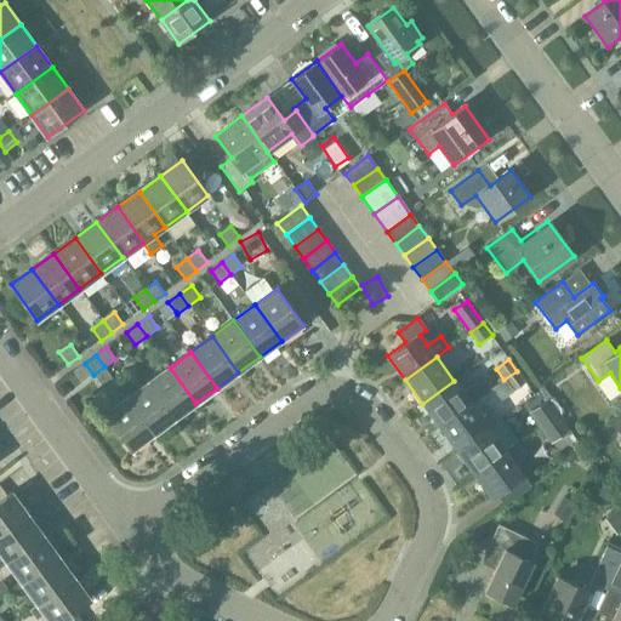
[(170,368),(148,383),(175,419),(195,403),(170,368)]
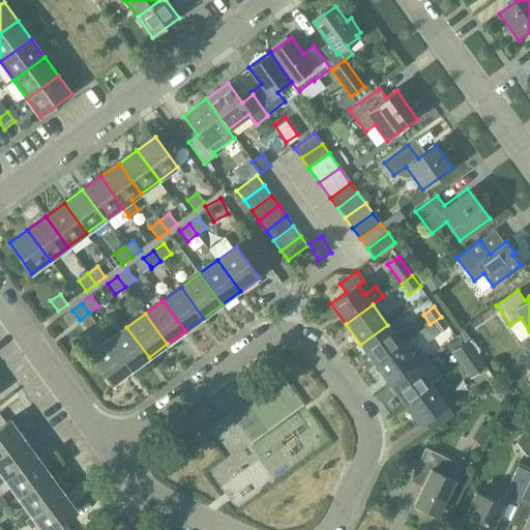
[(449,327),(441,317),(430,324),(438,335),(449,327)]
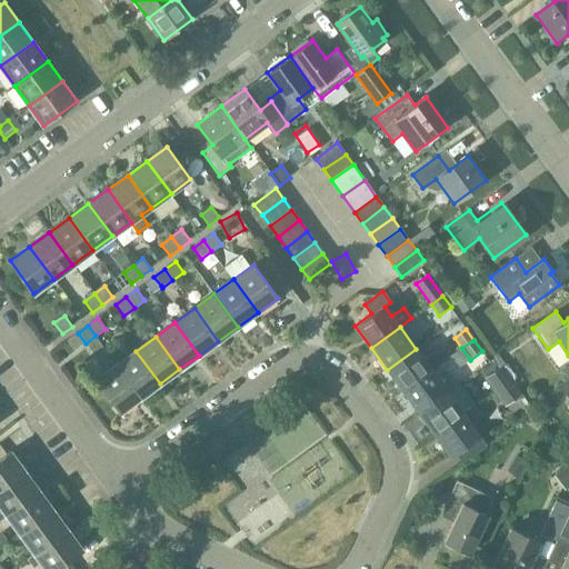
[(423,359),(416,349),(387,370),(402,391),(431,370),(442,362),(435,351),(423,359)]
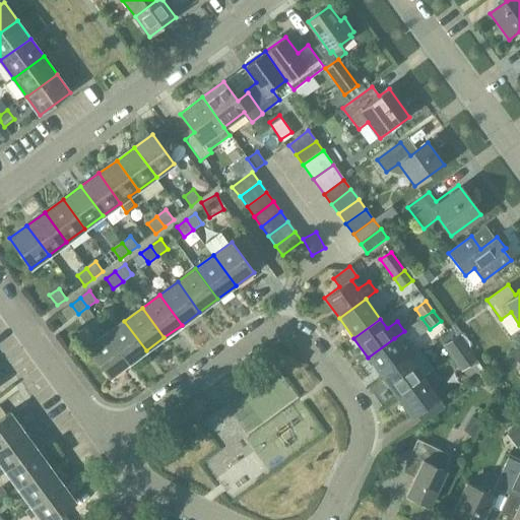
[(124,321),(106,333),(128,364),(146,350),(124,321)]
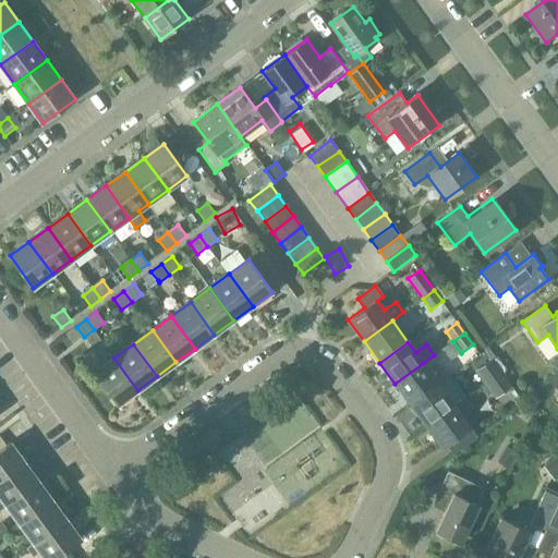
[(137,390),(113,358),(95,372),(118,404),(137,390)]
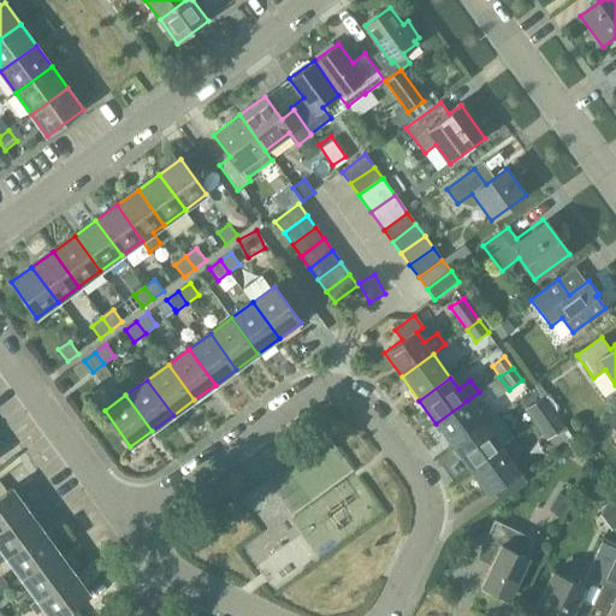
[(533,424),(551,410),(540,395),(521,408),(533,424)]
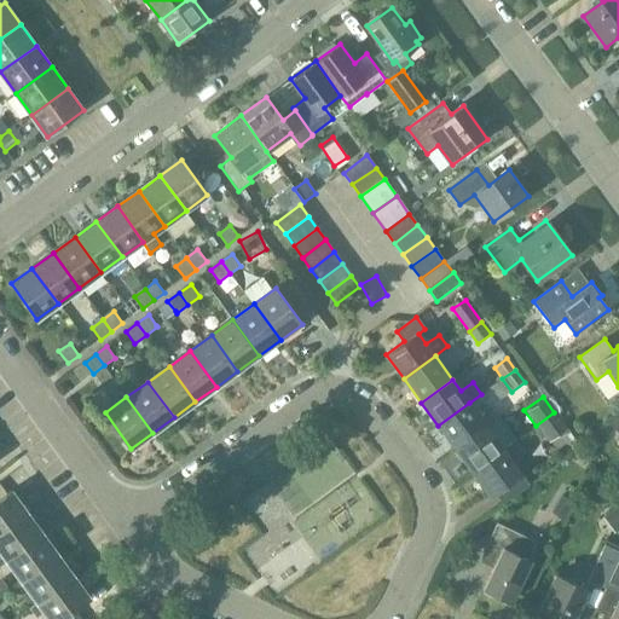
[(469,403),(438,426),(456,450),(486,427),(487,427),(497,420),(489,408),(478,415),(469,403)]
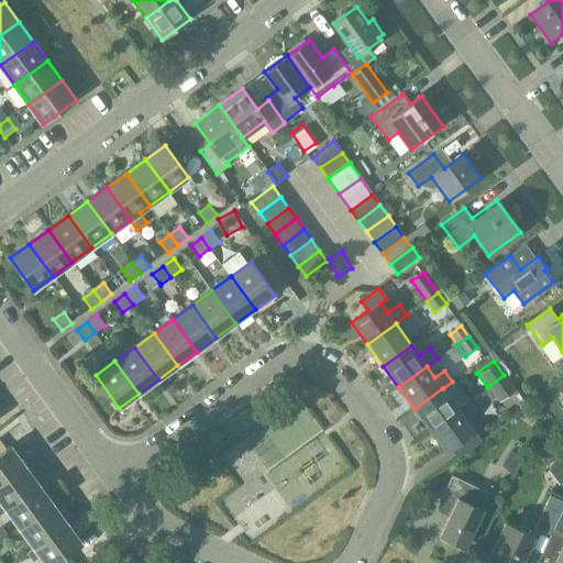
[(515,388),(504,375),(487,387),(497,401),(515,388)]
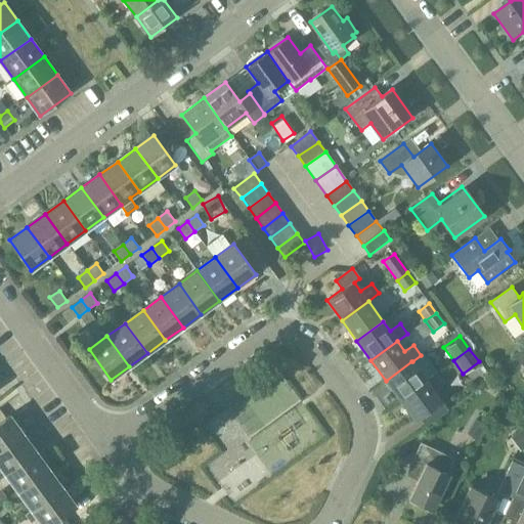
[(426,380),(412,361),(411,361),(386,381),(399,399),(426,380)]
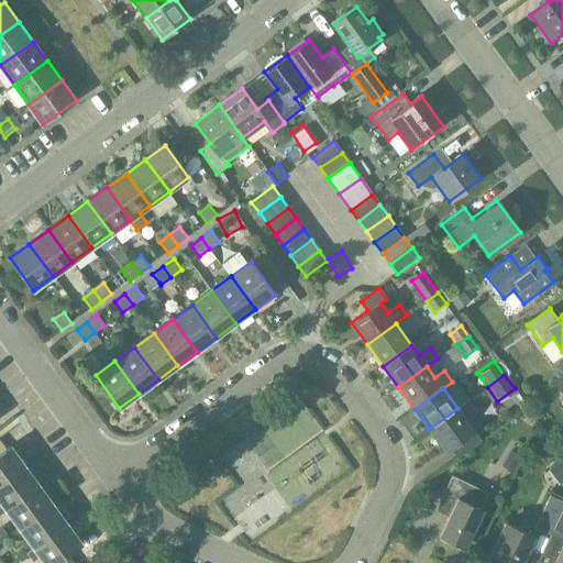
[(468,400),(457,408),(429,429),(445,451),(474,430),(465,419),(476,411),(468,400)]
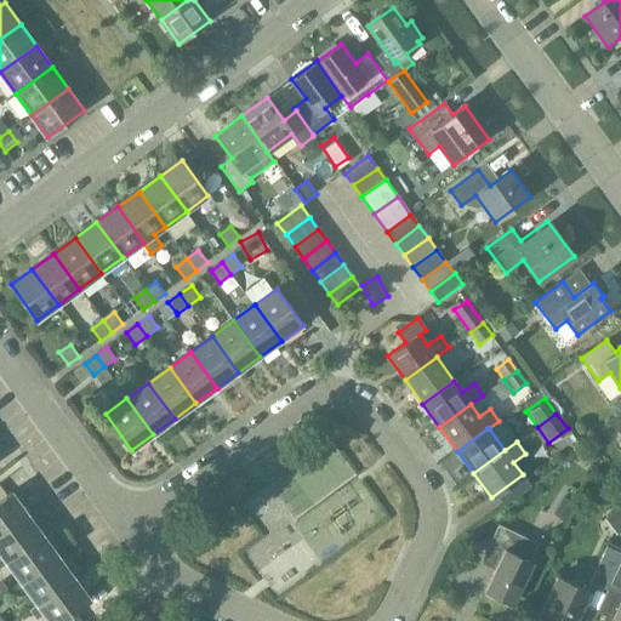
[(11,495),(0,502),(0,535),(27,517),(11,495)]
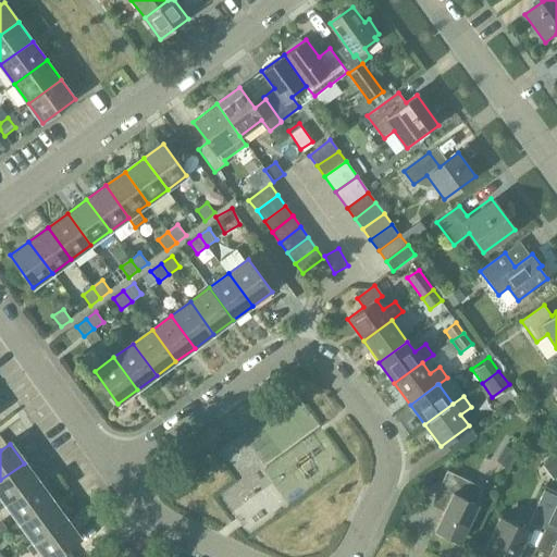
[(496,461),(506,467),(515,453),(506,447),(496,461)]
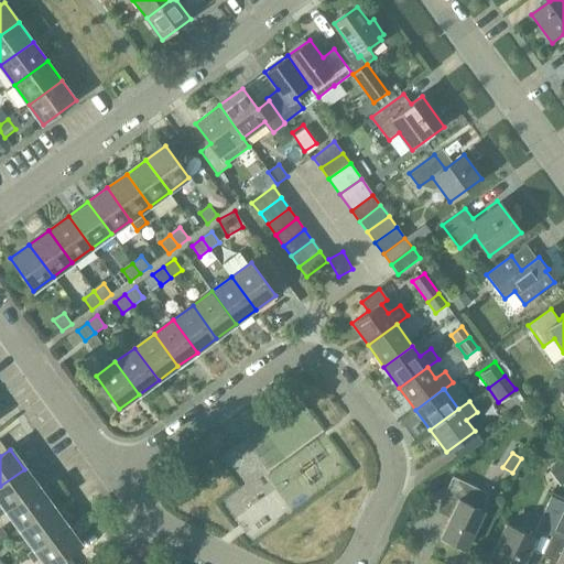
[(563,484),(563,483),(563,461),(553,469),(563,484)]
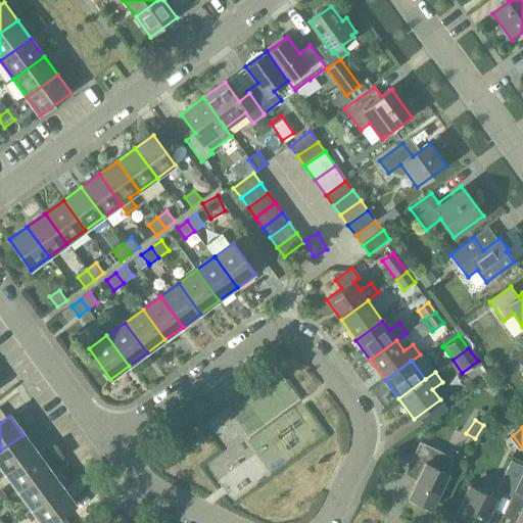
[(22,435),(0,450),(0,467),(5,475),(35,453),(22,435)]
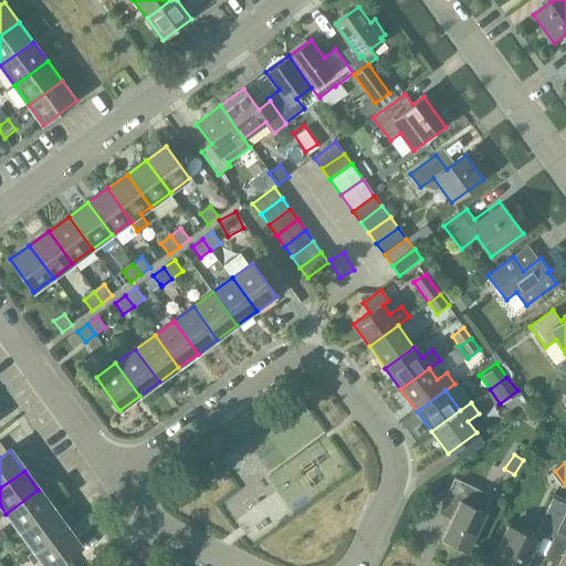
[(491,496),(479,491),(454,479),(441,505),(454,512),(441,538),(468,551),(485,513),(483,512),(491,496)]
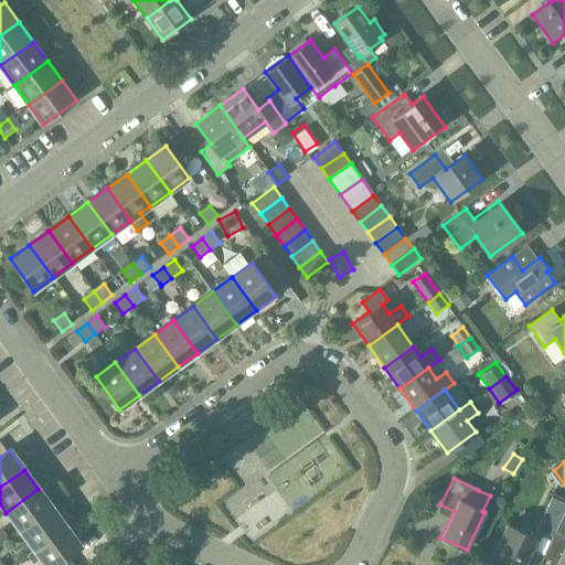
[(52,509),(38,489),(6,513),(20,533),(52,509)]
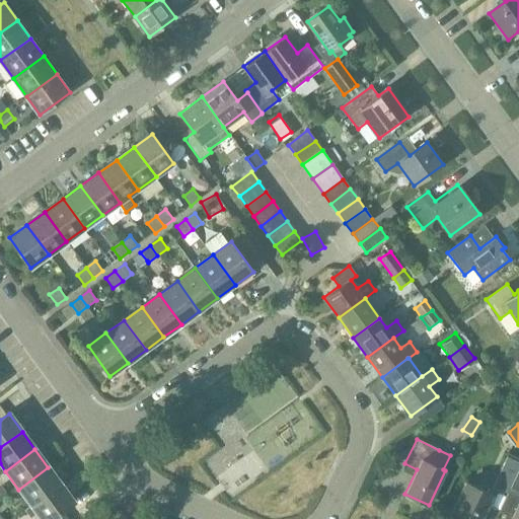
[(508,493),(518,469),(518,468),(518,462),(507,457),(493,486),(508,493)]
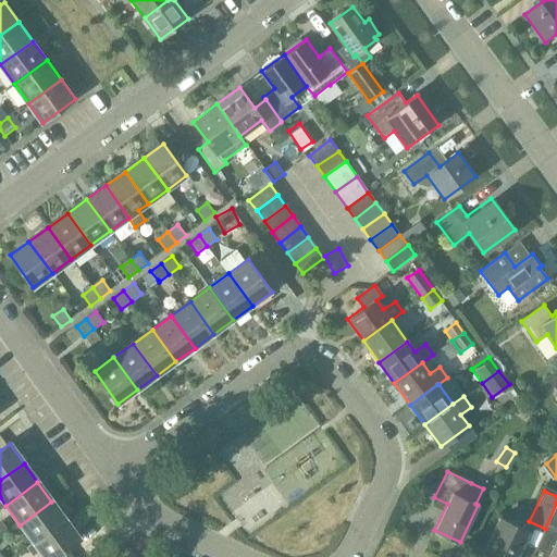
[(65,521),(51,502),(20,525),(34,544),(65,521)]
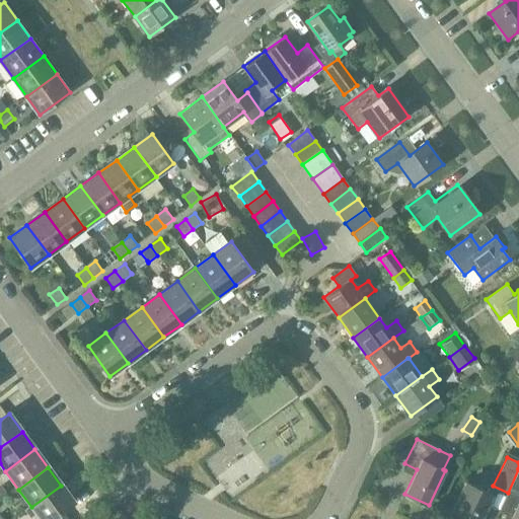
[(518,518),(518,469),(508,493),(499,512),(512,518),(511,518),(518,518)]
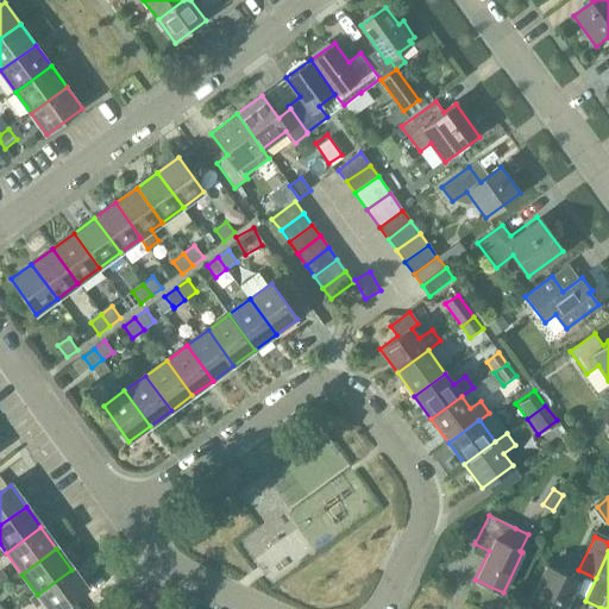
[(537,608),(563,608),(577,581),(546,566),(528,604),(537,608)]
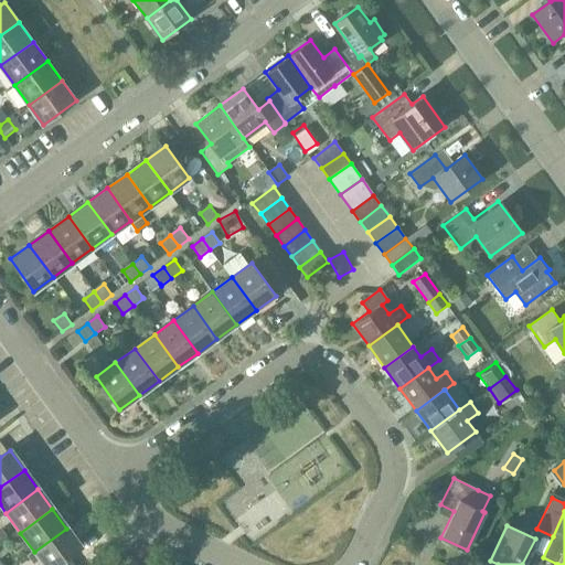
[(34,552),(27,556),(32,564),(33,564),(40,561),(43,564),(57,564),(81,548),(66,529),(34,552)]
